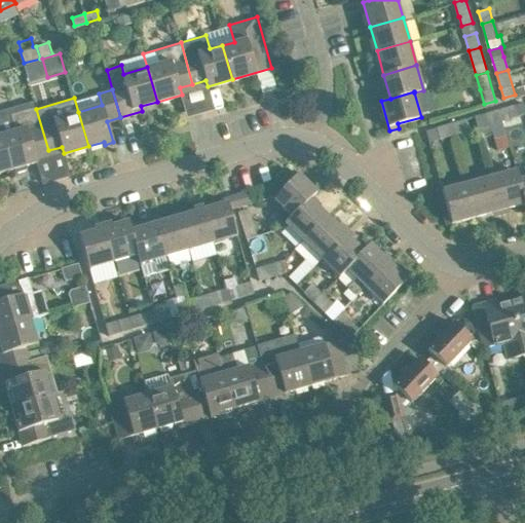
[(499,108),(502,119),(517,115),(514,104),(499,108)]
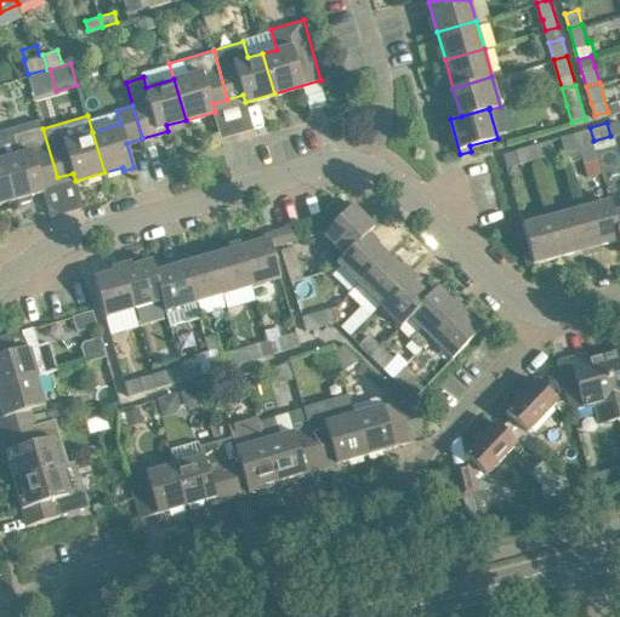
[(18,153),(3,158),(15,199),(17,198),(18,200),(22,203),(30,200),(33,196),(32,194),(44,190),(41,182),(57,177),(43,129),(41,129),(40,125),(12,133),(18,153)]
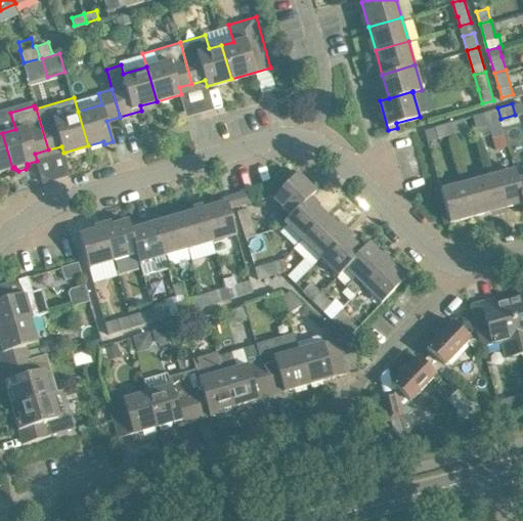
[(500,119),(497,107),(483,112),(486,123),(500,119)]
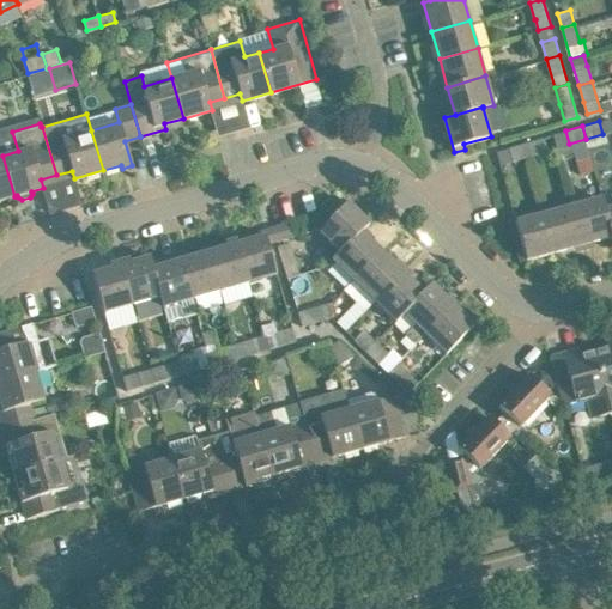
[(543,138),(526,142),(529,156),(546,151),(543,138)]
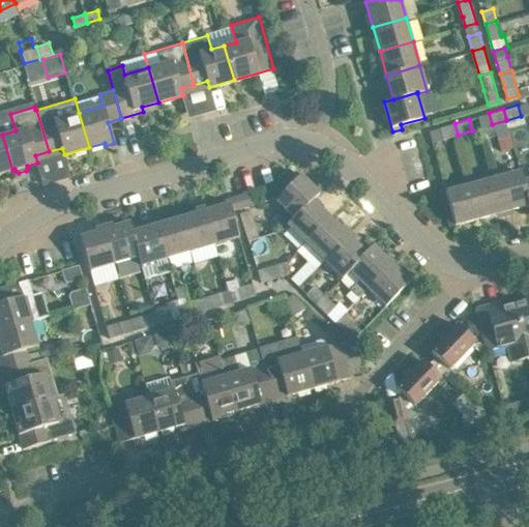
[(454,123),(440,127),(430,129),(433,141),(458,135),(454,123)]
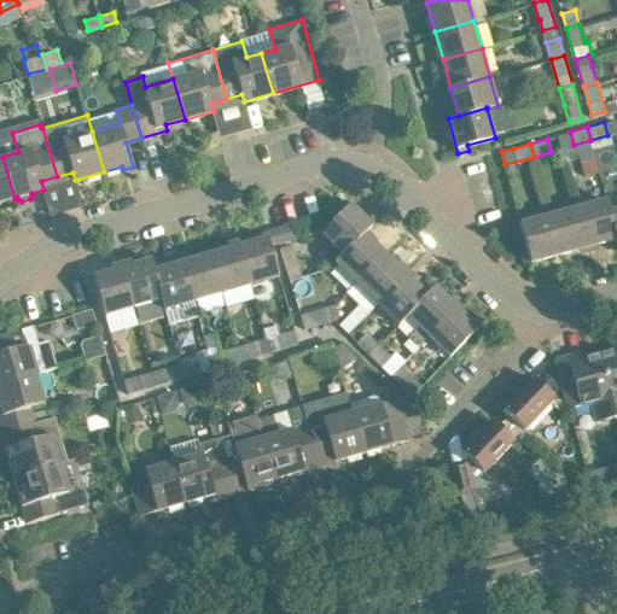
[(3,157),(0,157),(0,202),(15,198),(3,157)]
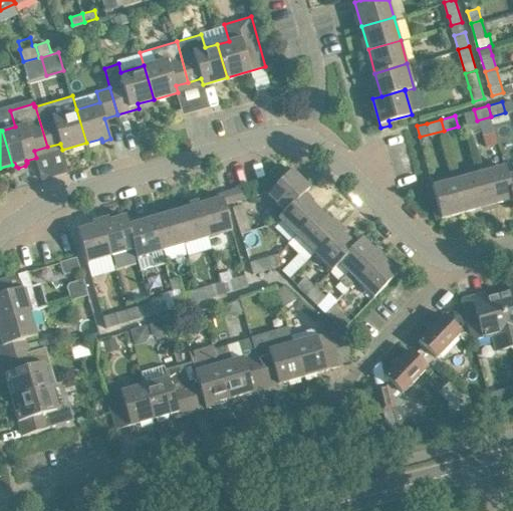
[(410,151),(395,153),(399,174),(413,171),(410,151)]
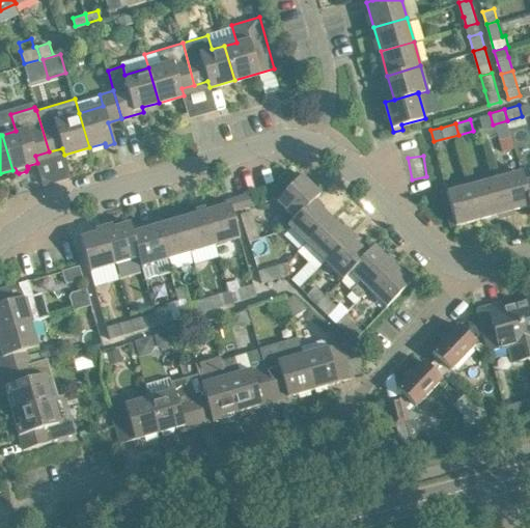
[(296,218),(313,199),(321,193),(298,170),(290,177),(295,182),(277,199),(295,217),(296,218)]
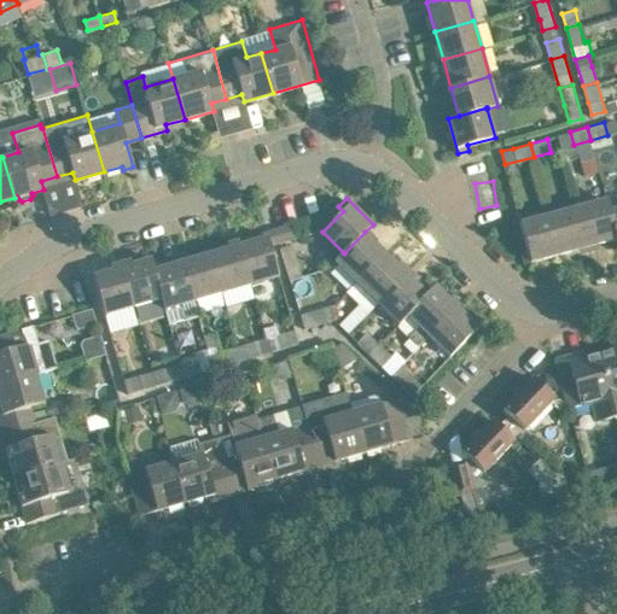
[(587,245),(616,238),(609,210),(610,209),(607,198),(576,206),(587,245)]
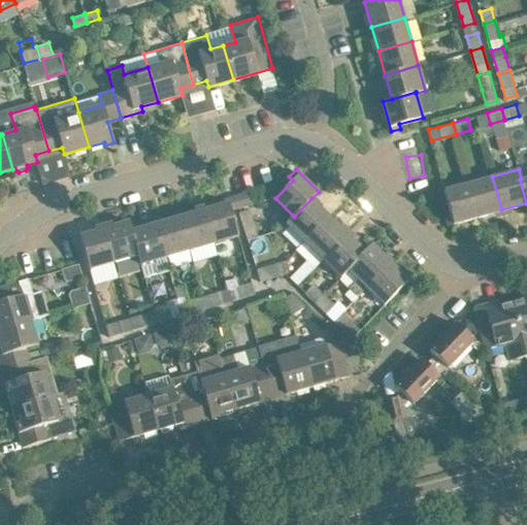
[(492,176),(467,183),(476,217),(501,209),(492,176)]
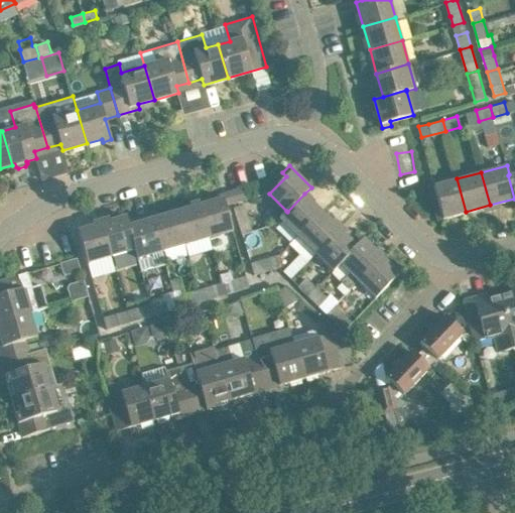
[(438,219),(466,212),(457,178),(434,184),(440,209),(435,210),(438,219)]
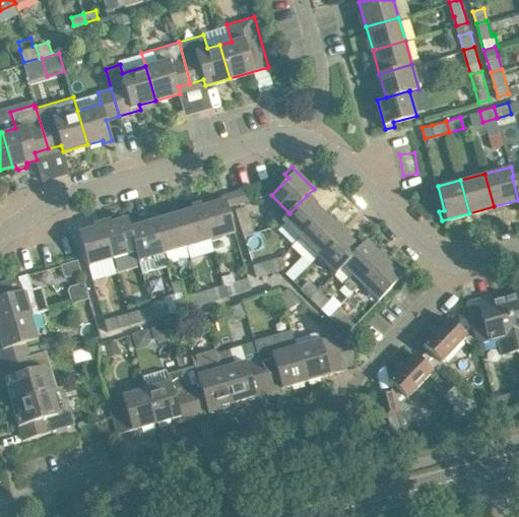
[(245,189),(232,193),(235,203),(248,199),(245,189)]
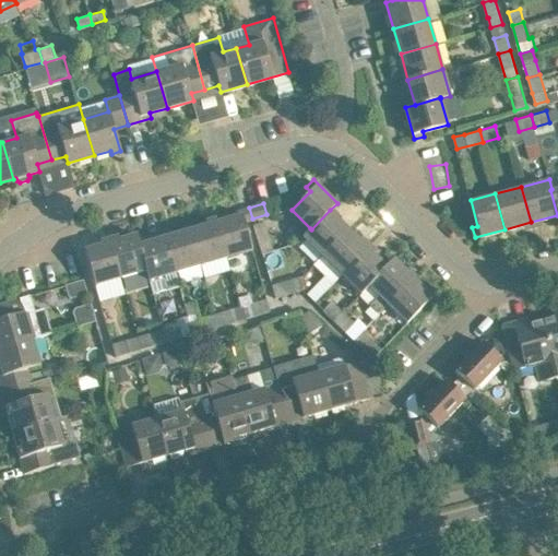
[(252,249),(248,235),(245,221),(252,219),(249,208),(233,212),(234,216),(216,222),(226,257),(252,249)]
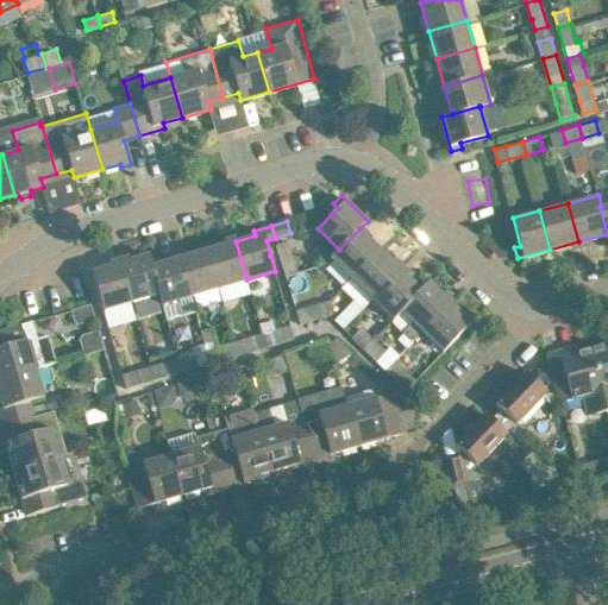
[(352,277),(380,249),(359,228),(339,250),(338,249),(331,257),(351,276),(352,277)]
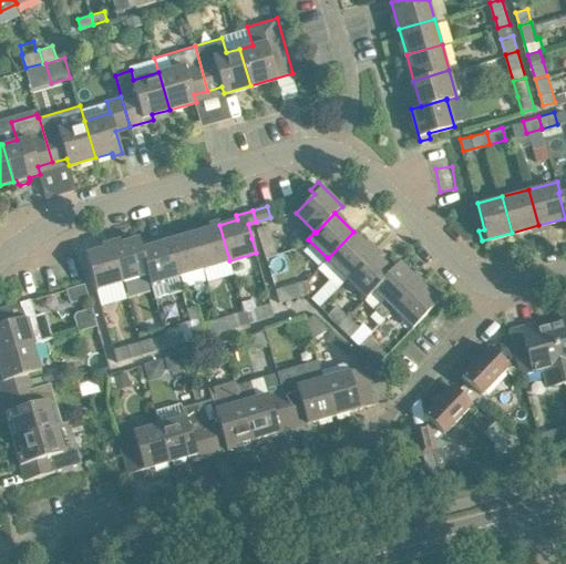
[(204,268),(229,260),(219,225),(193,232),(204,268)]
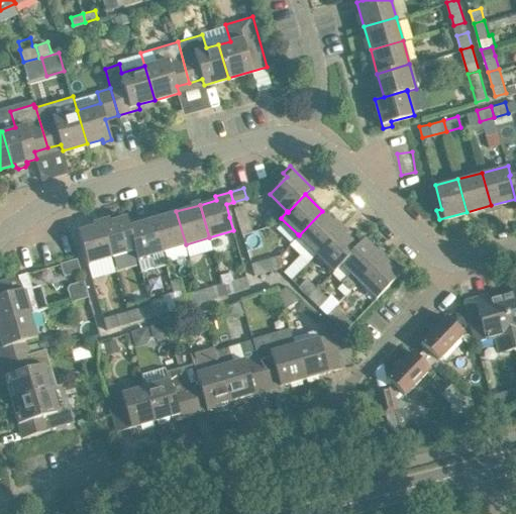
[(152,218),(162,250),(186,244),(176,211),(152,218)]
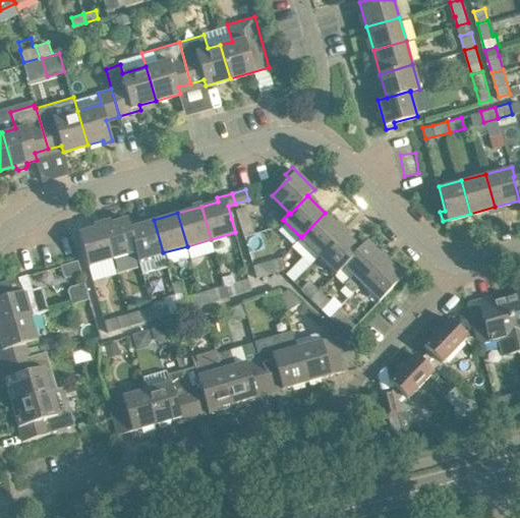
[(301,237),(300,236),(291,245),(310,264),(319,254),(342,230),(325,213),(301,237)]
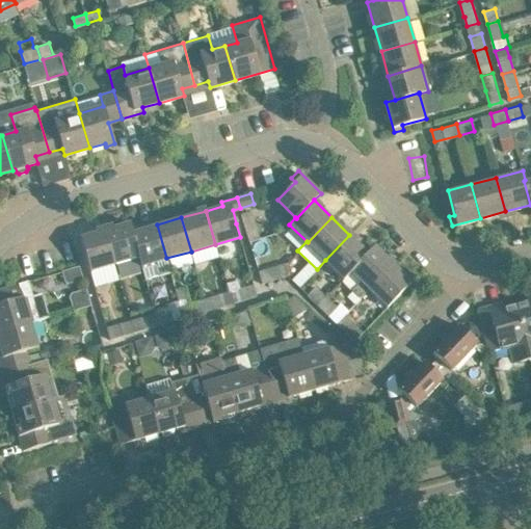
[(105,230),(115,263),(138,256),(140,256),(133,232),(130,222),(105,230)]
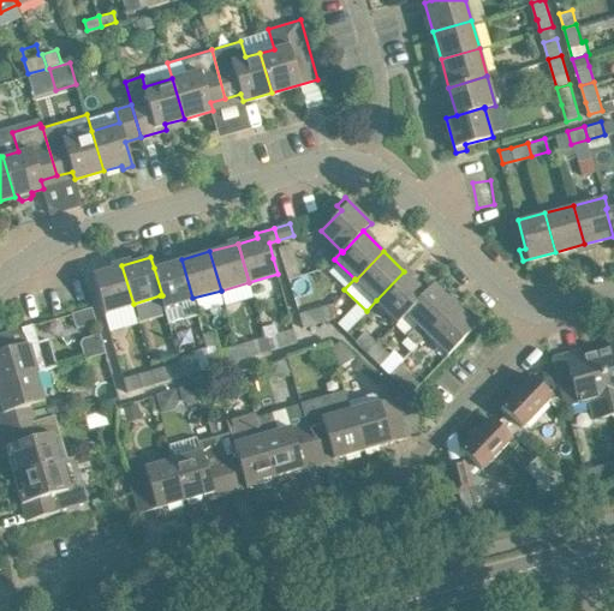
[(164,306),(192,298),(182,259),(170,263),(168,257),(154,262),(155,267),(154,268),(162,295),(160,295),(164,306)]
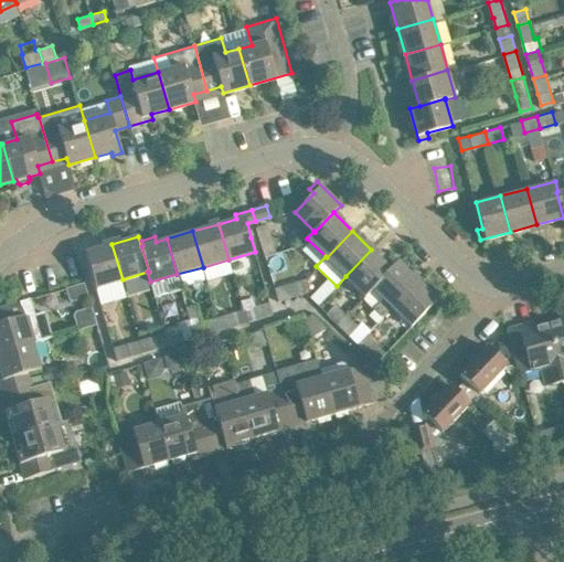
[(96,287),(123,279),(112,244),(85,252),(96,287)]
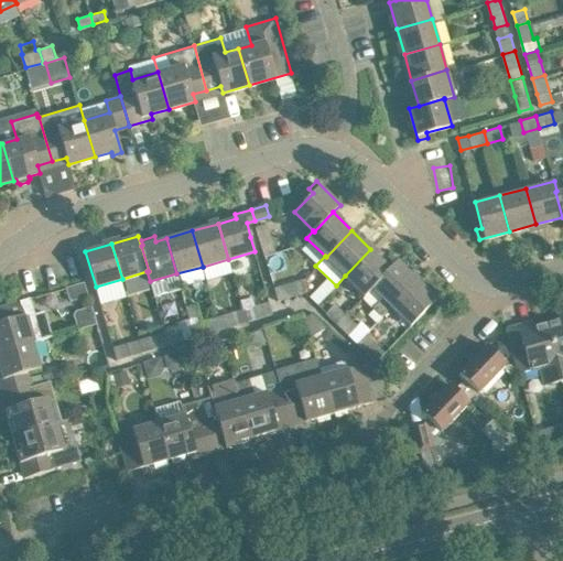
[(389,268),(370,249),(345,276),(365,295),(372,288),(371,287),(389,268)]
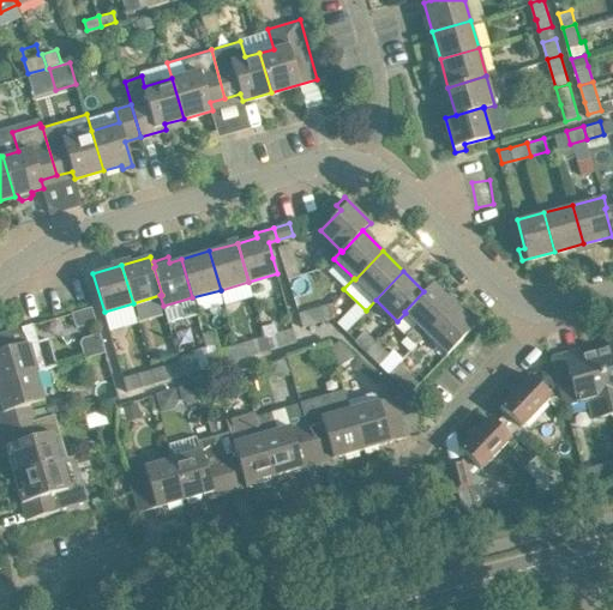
[(432,283),(424,291),(404,312),(406,313),(416,324),(407,334),(415,343),(416,342),(426,332),(454,303),(432,283)]
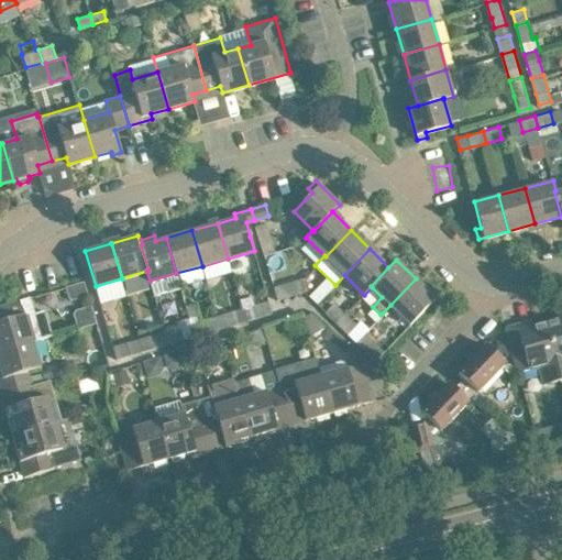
[(305,277),(289,282),(293,294),(307,289),(305,292),(318,303),(326,294),(318,286),(317,287),(313,284),(308,289),(305,277)]
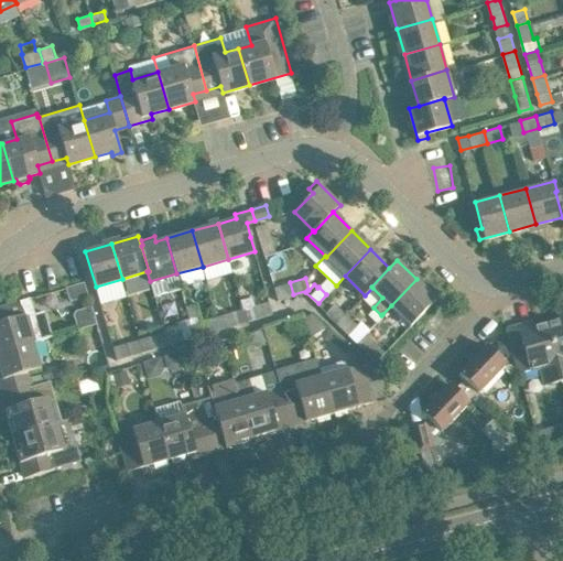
[(436,299),(417,279),(391,305),(411,325),(436,299)]
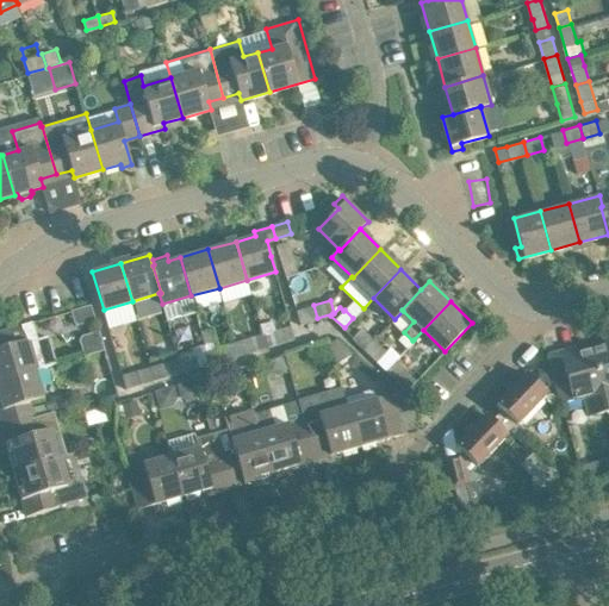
[(79,324),(94,319),(91,304),(70,310),(75,322),(79,324)]
